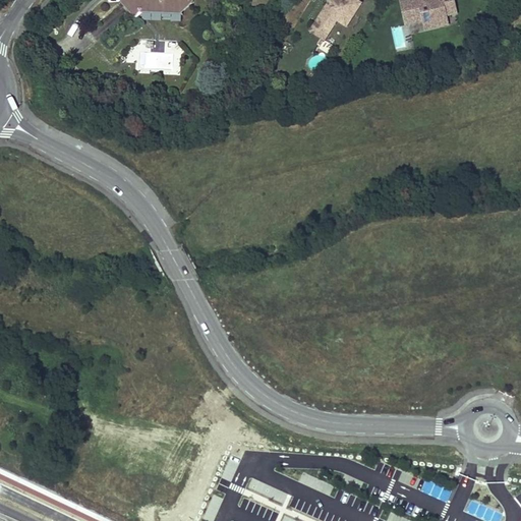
[(122,0),(122,5),(137,19),(142,14),(139,10),(183,11),(192,2),(192,0),(122,0)]
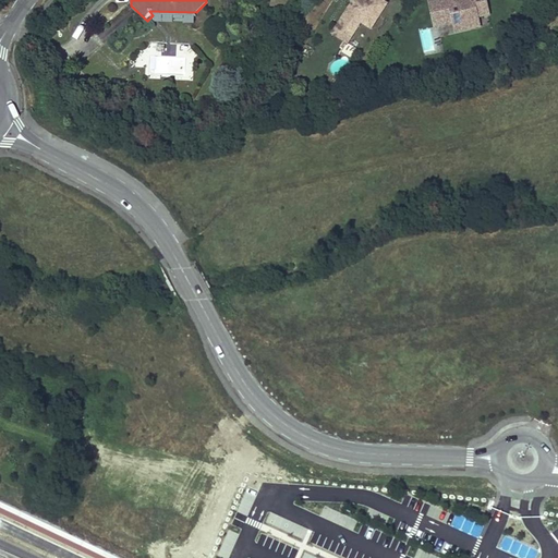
[(385,4),(378,0),(354,0),(352,3),(351,2),(335,27),(350,37),(358,25),(358,22),(360,22),(360,24),(368,29),(385,4)]
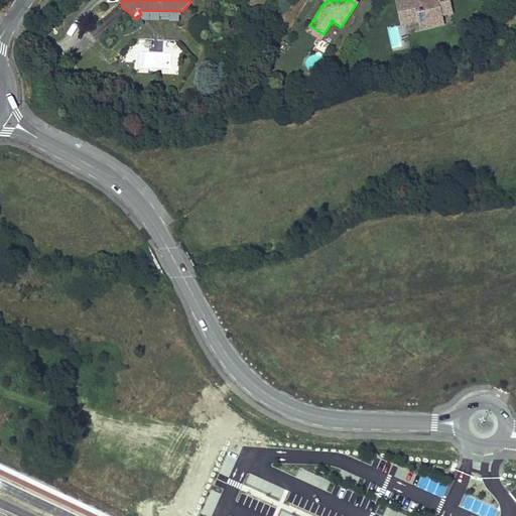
[(452,12),(447,0),(411,0),(405,2),(406,4),(398,6),(403,26),(420,21),(422,29),(433,26),(432,23),(437,22),(440,15),(452,12)]
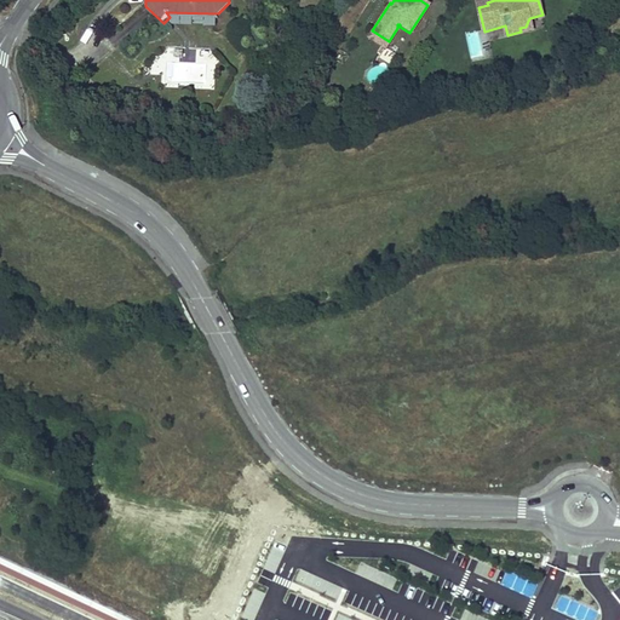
[(72,19),(68,16),(59,23),(63,27),(72,19)]
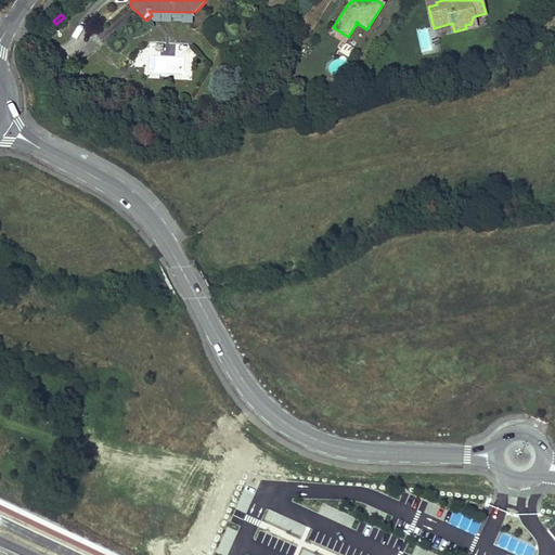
[(348,37),(333,27),(328,34),(344,43),(348,37)]
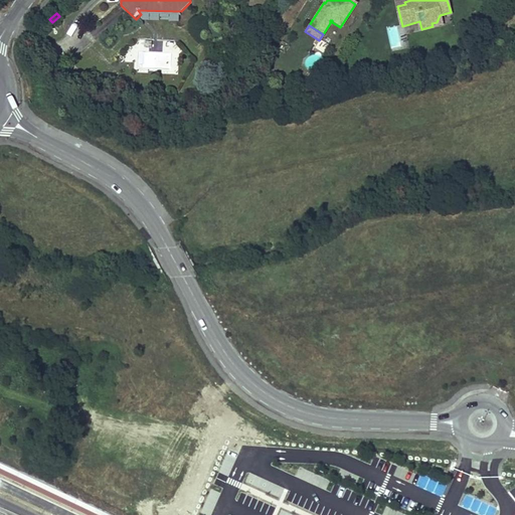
[(286,56),(292,46),(281,40),(276,50),(286,56)]
